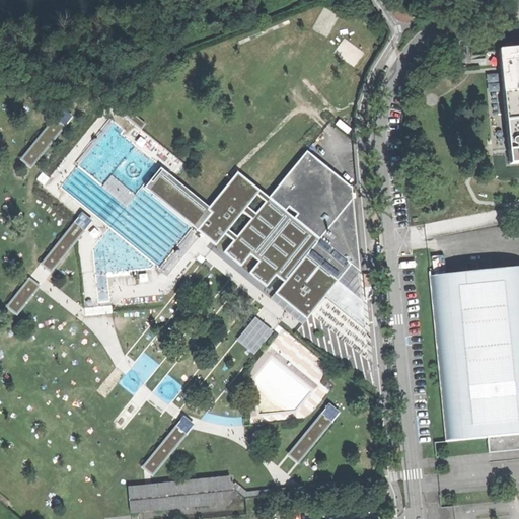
[(518,48),(499,51),(510,163),(518,162),(518,48)]
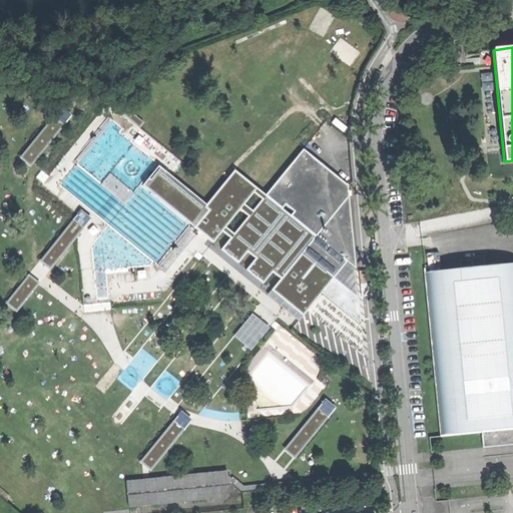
[(118,109),(141,127),(145,122),(121,104),(118,109)]
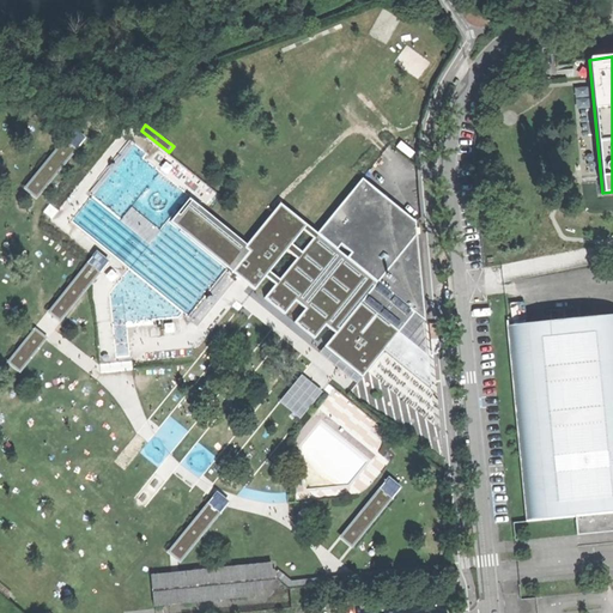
[(73,128),(24,188),(36,198),(85,138),(73,128)]
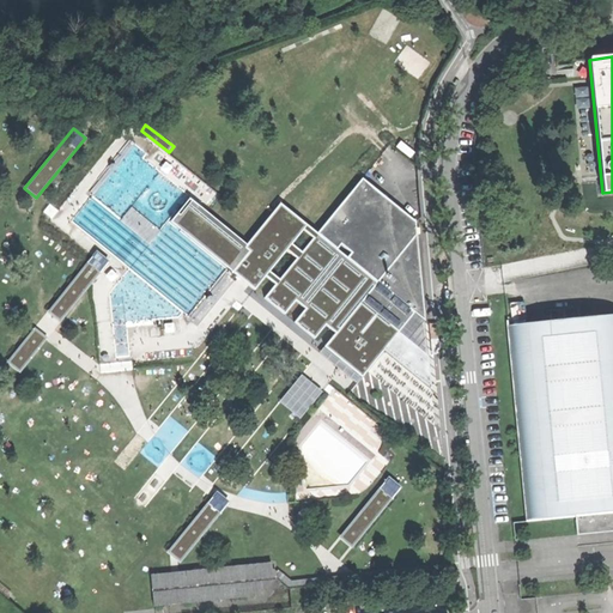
[(339,248),(343,243),(353,253),(351,258),(381,283),(418,232),(418,220),(364,178),(321,232),(339,248)]
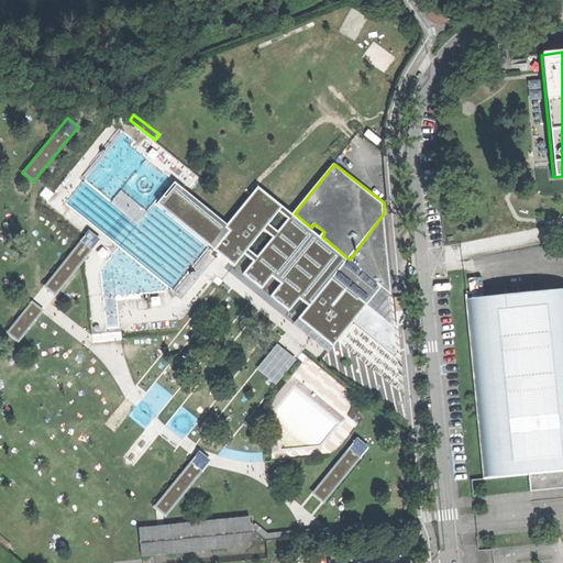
[(285,206),(260,185),(229,222),(178,181),(167,195),(165,194),(158,201),(217,250),(236,265),(246,253),(251,249),(265,230),(271,224),(280,211),(285,206)]
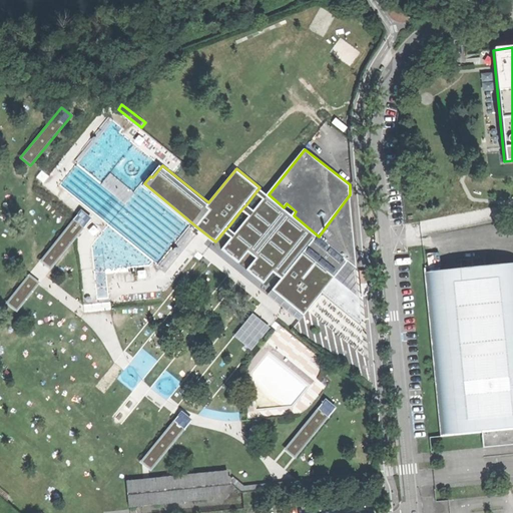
[(285,278),(274,290),(306,317),(311,311),(324,295),(340,276),(309,249),(319,236),(294,215),(284,207),(269,194),(260,187),(255,192),(264,200),(254,211),(246,204),(241,209),(250,216),(236,233),(228,226),(224,230),(234,238),(224,249),(239,262),(248,250),(258,258),(248,270),(263,282),(274,269),(280,274),(285,278)]
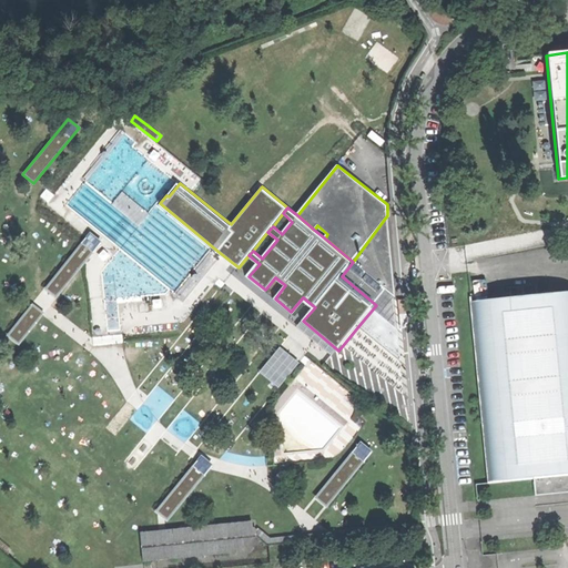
[(358,326),(395,357),(392,294),(387,215),(353,262),(342,276),(376,305),(358,326)]
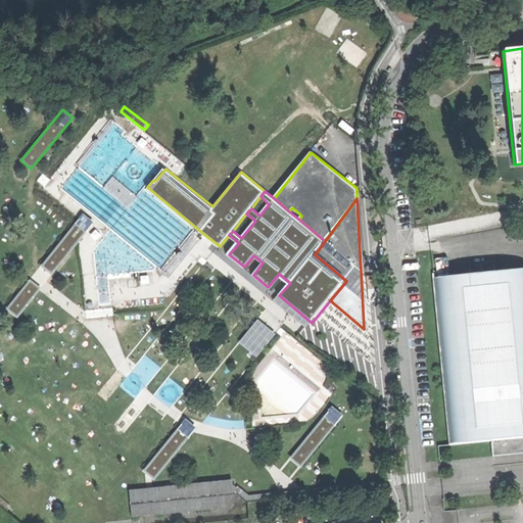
[(84,216),(42,267),(52,275),(94,224),(84,216)]
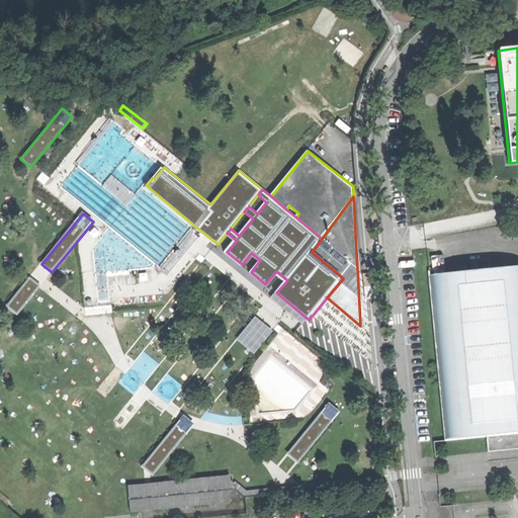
[(517,265),(490,268),(489,259),(464,261),(465,271),(429,274),(437,354),(444,439),(485,436),(487,452),(517,448),(517,265)]
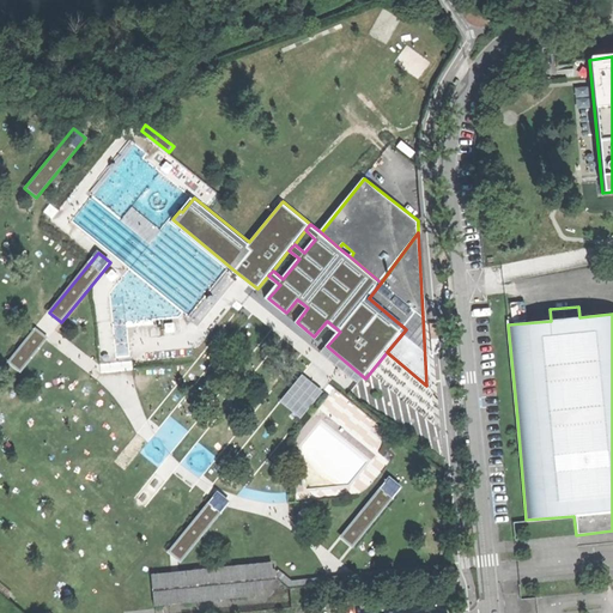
[(35,329),(8,362),(22,372),(48,339),(35,329)]
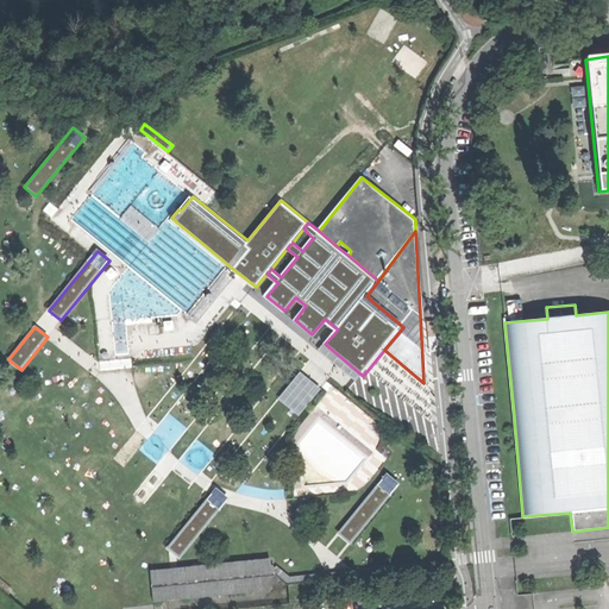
[(387,475),(339,534),(351,544),(399,484),(387,475)]
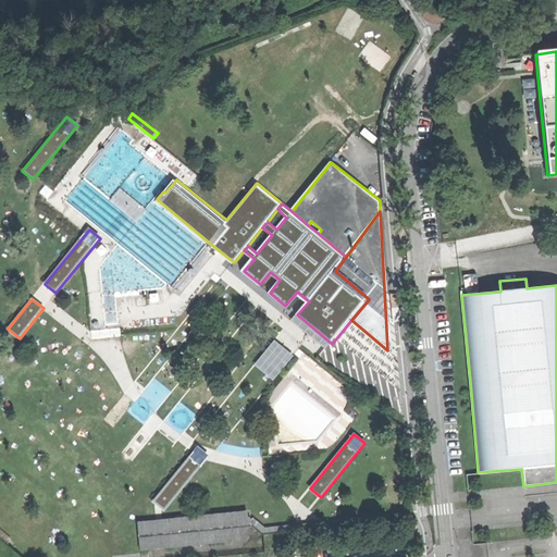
[(194,452),(153,502),(156,504),(164,511),(206,460),(208,456),(197,447),(194,452)]
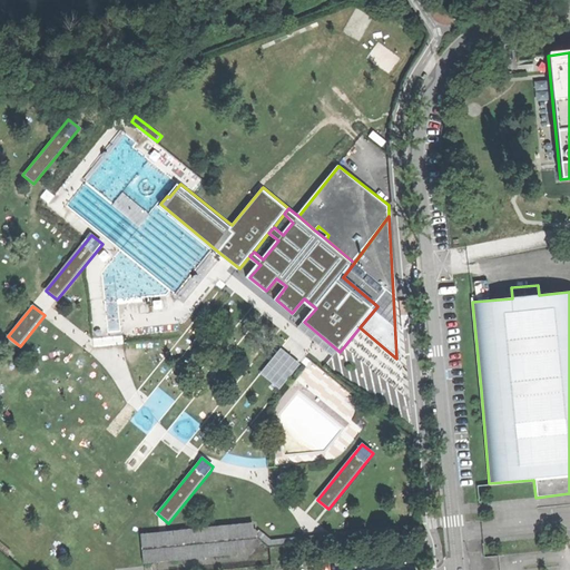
[(284,546),(283,539),(274,540),(254,522),(166,531),(164,531),(141,532),(146,562),(253,539),(272,547),(284,546)]
